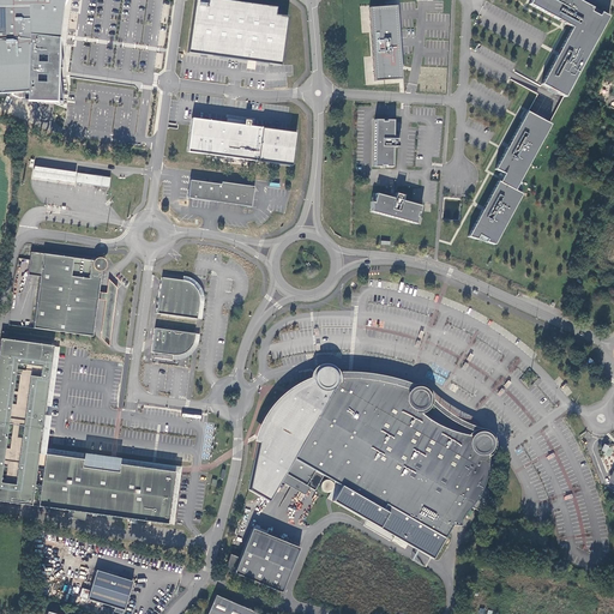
[(0,0),(0,92),(26,91),(26,100),(58,102),(60,37),(59,37),(60,23),(64,5),(65,0),(0,0)]
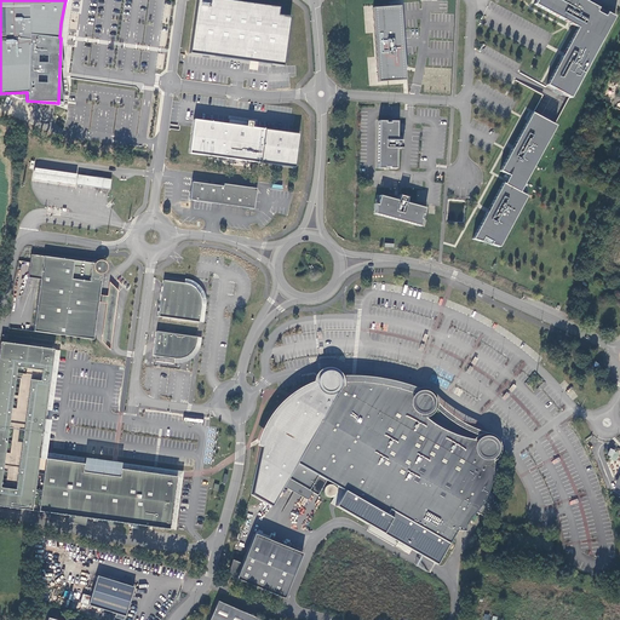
[(277,7),(225,0),(197,0),(190,52),(285,65),(292,17),(276,15),(277,7)]
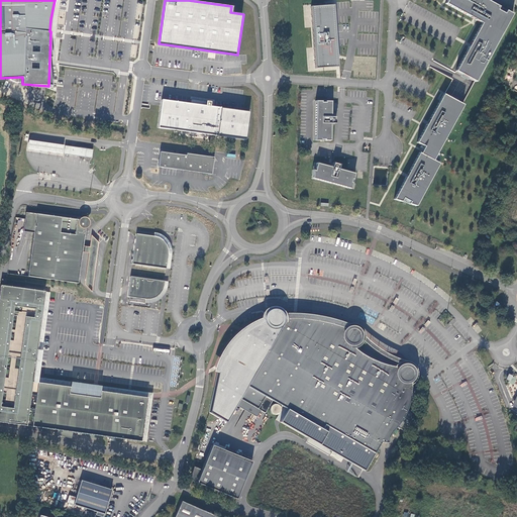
[(482,22),(455,71),(476,81),(513,13),(506,10),(504,13),(498,9),(499,6),(488,0),(447,0),(445,3),(482,22)]
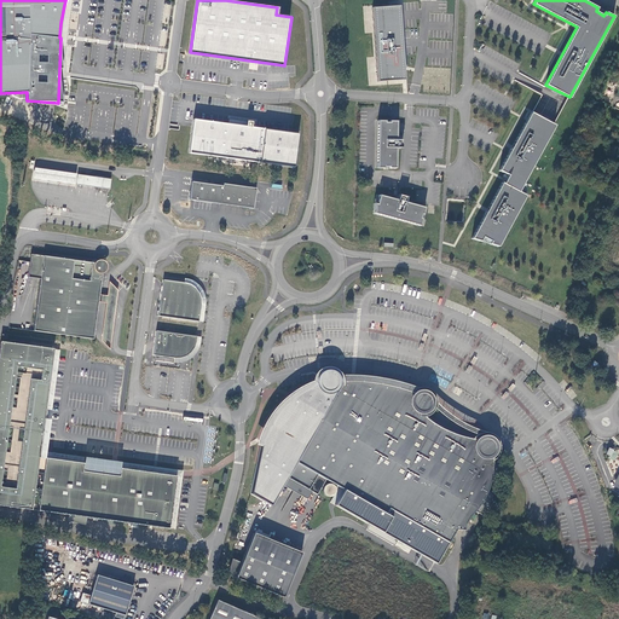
[(395,6),(369,9),(374,82),(400,80),(395,6)]
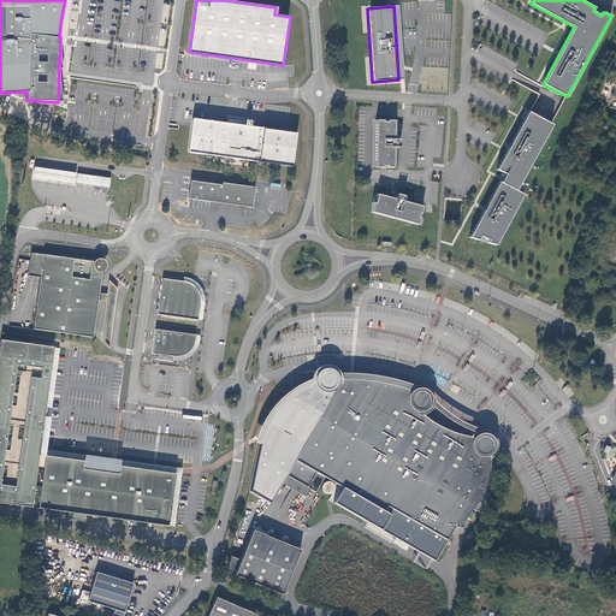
[(552,125),(528,112),(497,170),(505,175),(501,182),(499,182),(484,211),(469,237),(478,240),(480,235),(489,240),(487,242),(496,246),(523,195),(516,190),(552,125)]
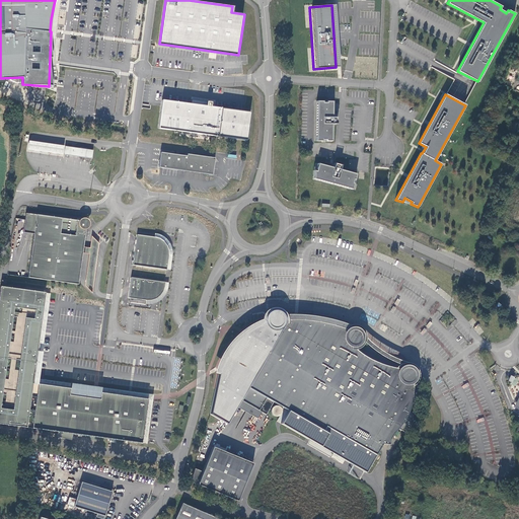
[(244,112),(162,100),(161,106),(159,128),(240,139),(244,112)]
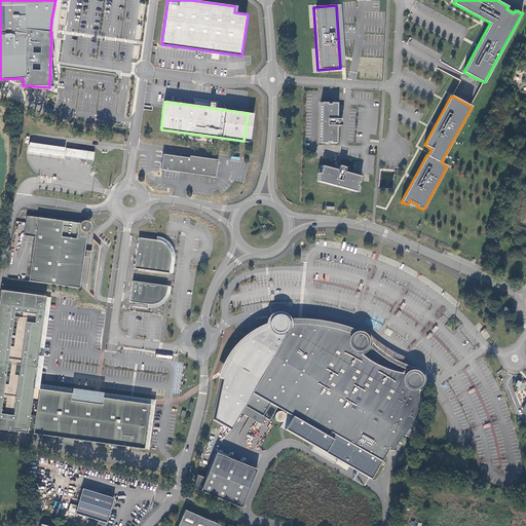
[(321,103),(321,143),(327,143),(327,141),(330,141),(330,143),(336,143),(337,125),(341,125),(341,119),(340,119),(340,116),(337,116),(337,103),(331,103),(331,104),(328,104),(328,103),(321,103)]
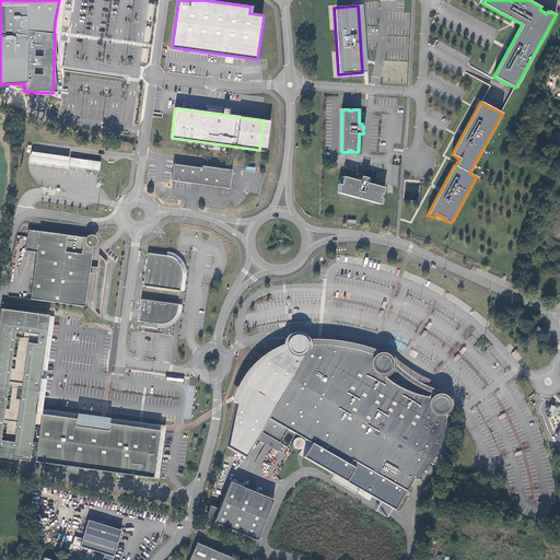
[(68,155),(31,150),(28,160),(67,165),(68,155)]
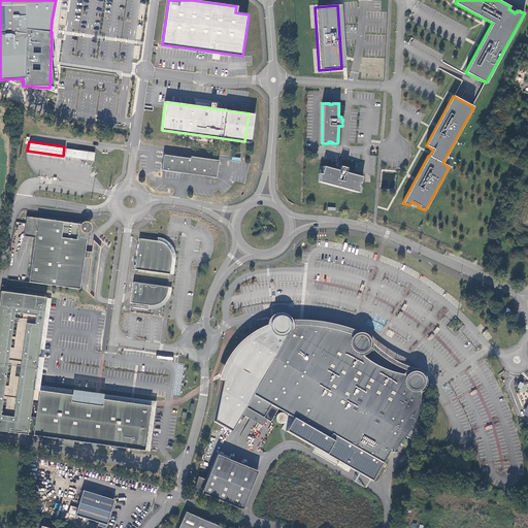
[(94,152),(65,147),(64,156),(93,161),(94,152)]
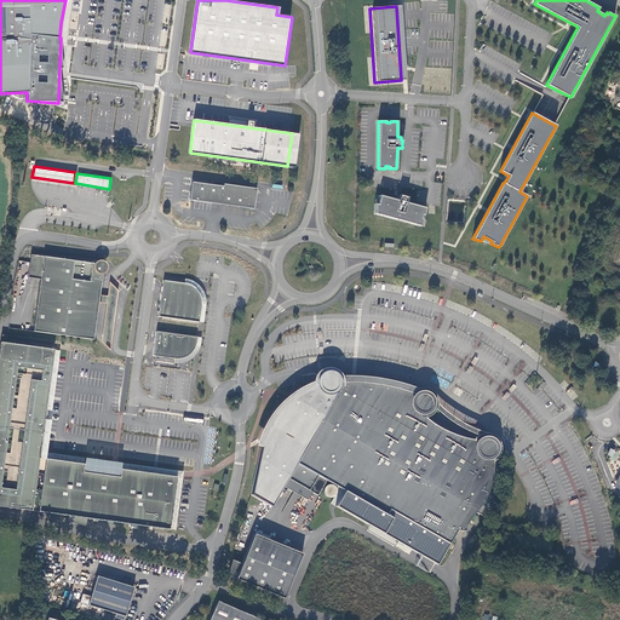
[(256,208),(258,188),(225,183),(225,185),(193,181),(190,199),(256,208)]
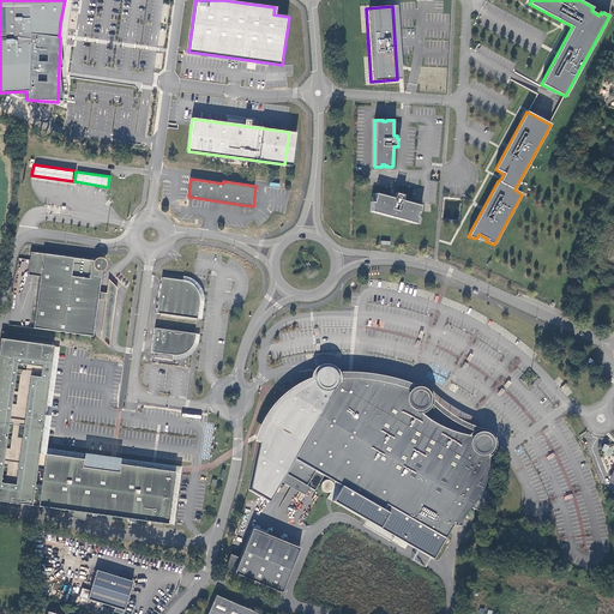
[(372,202),(372,211),(417,223),(419,217),(417,216),(419,212),(420,212),(422,205),(402,199),(404,196),(396,193),(396,194),(392,193),(391,198),(377,193),(374,203),(372,202)]
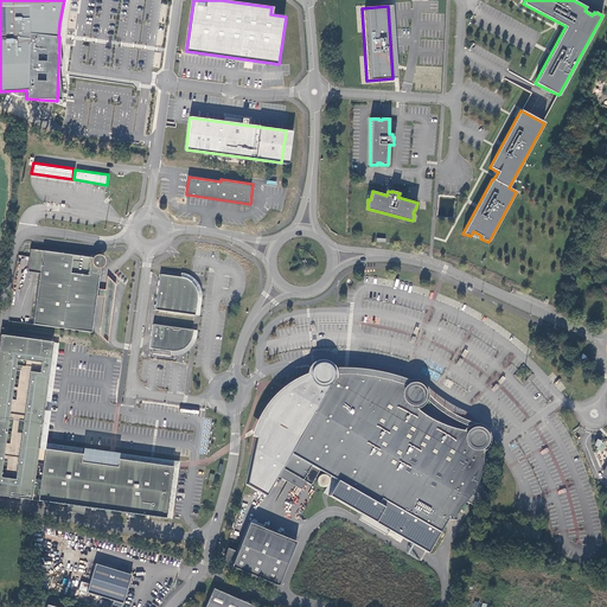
[(33,324),(93,332),(97,295),(98,288),(101,266),(103,266),(104,256),(95,255),(95,257),(31,248),(29,270),(40,273),(33,324)]
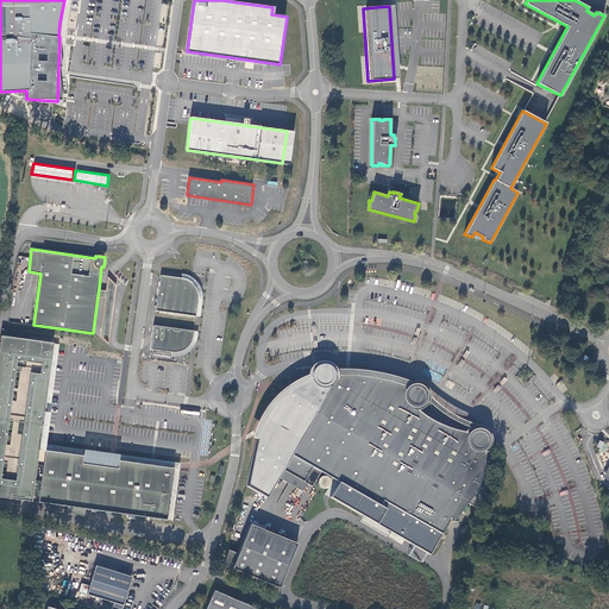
[(199,300),(196,315),(201,316),(203,297),(203,294),(202,289),(201,286),(198,281),(193,276),(188,274),(182,272),(182,275),(182,277),(189,280),(193,283),(195,286),(198,290),(199,295),(199,300)]
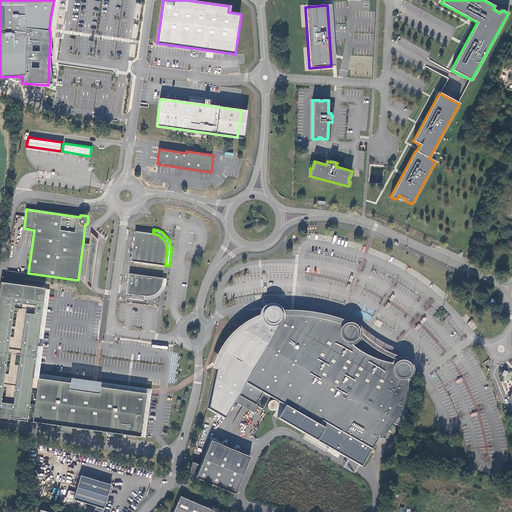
[(153,233),(136,231),(132,261),(165,265),(167,252),(167,248),(166,244),(164,240),(162,238),(159,235),(153,233)]
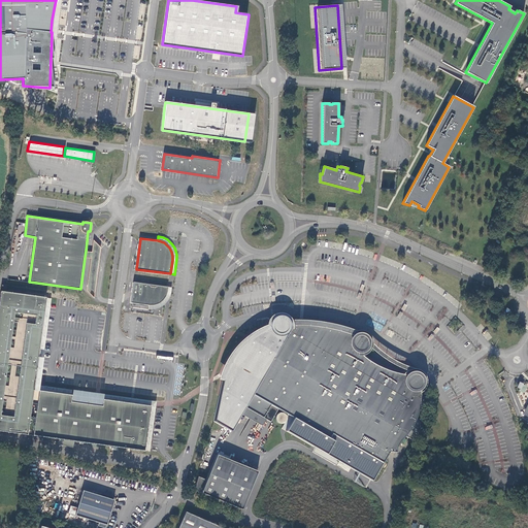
[(88,290),(95,297),(101,246),(94,239),(93,252),(86,251),(85,257),(92,258),(88,290)]
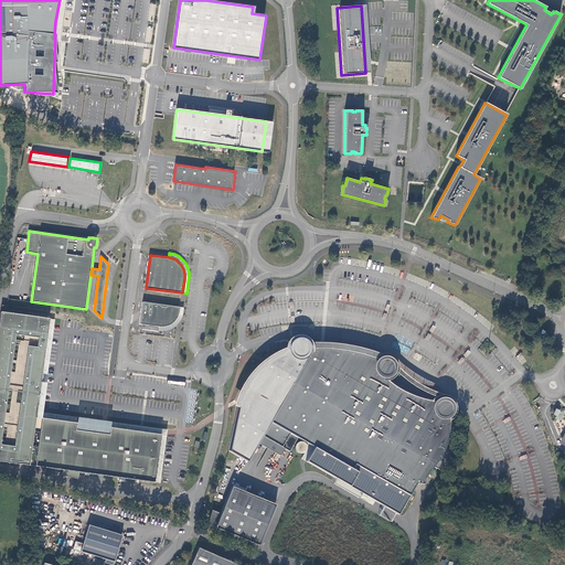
[(180,306),(144,301),(140,323),(147,324),(160,326),(167,326),(171,323),(174,321),(177,317),(179,312),(180,306)]
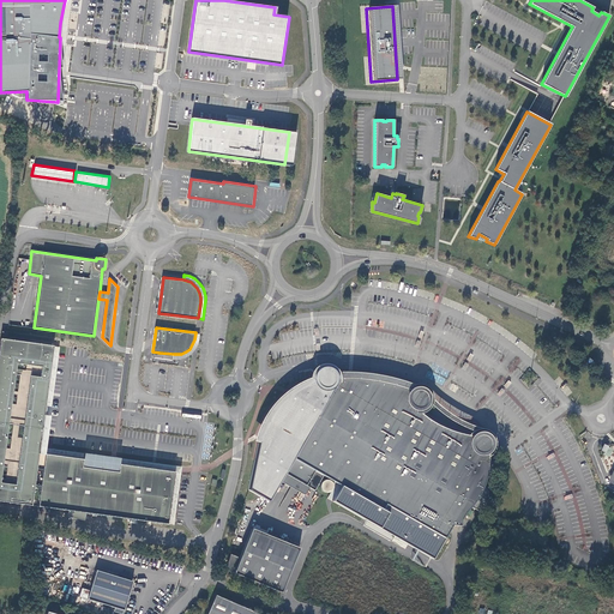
[(200,333),(196,332),(194,339),(192,344),(190,349),(186,351),(181,354),(174,354),(173,359),(176,359),(182,359),(187,356),(191,354),(194,350),(198,345),(200,338),(200,333)]
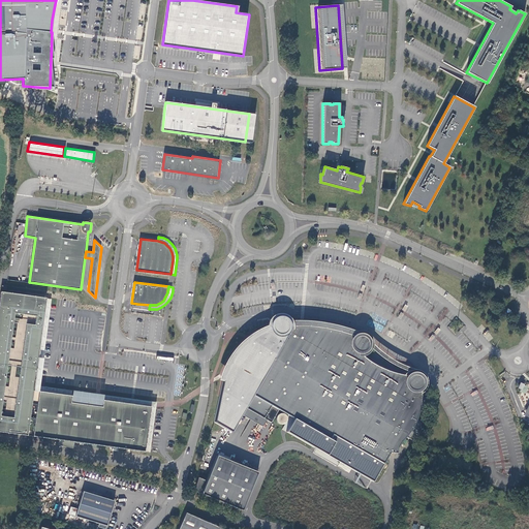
[(0,430),(28,434),(125,447),(145,449),(151,406),(130,403),(104,400),(103,407),(70,403),(71,395),(34,390),(36,374),(38,359),(40,346),(43,323),(47,298),(1,291),(0,298),(0,430)]
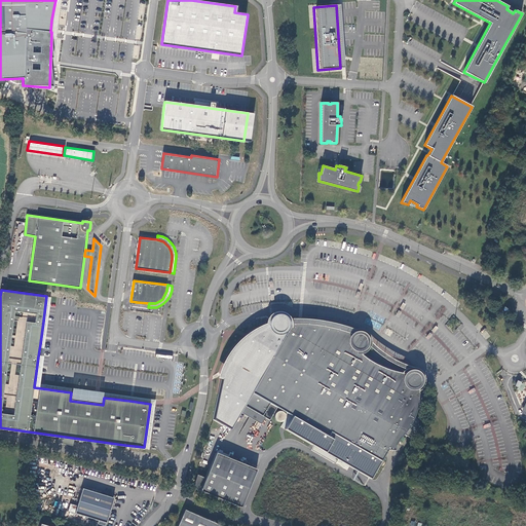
[(241,411),(245,405),(265,417),(273,403),(329,436),(331,431),(382,460),(388,449),(396,450),(397,445),(400,439),(403,435),(409,428),(413,421),(416,414),(418,407),(419,400),(419,393),(418,385),(419,384),(420,382),(420,380),(420,379),(420,376),(419,375),(418,373),(415,372),(414,372),(405,373),(402,372),(391,370),(383,367),(375,363),(367,358),(363,354),(360,351),(359,349),(361,348),(362,348),(365,346),(366,345),(367,343),(367,341),(366,339),(366,337),(364,335),(363,334),(361,334),(359,333),(357,333),(355,334),(349,331),(339,328),(325,326),(311,324),(299,323),(292,323),(290,323),(288,318),(286,316),(284,315),(280,314),(276,314),(272,314),(270,315),(268,317),(266,321),(265,325),(264,327),(256,331),(247,338),(240,343),(233,351),(227,360),(224,365),(222,370),(220,375),(218,381),(222,382),(215,422),(229,430),(241,411)]
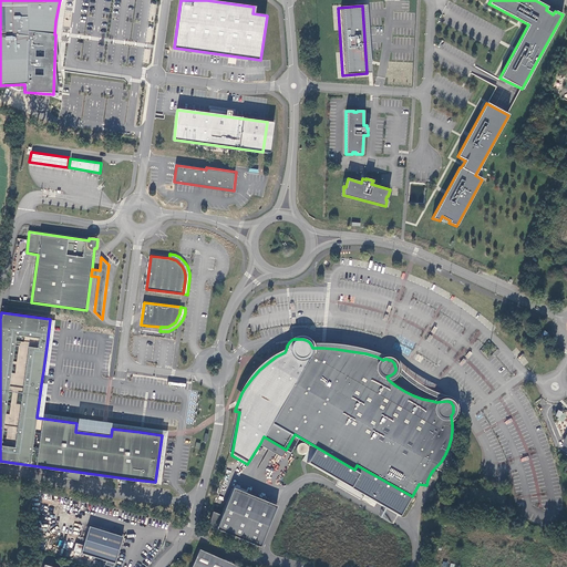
[(488,354),(490,349),(493,350),(493,346),(483,344),(482,353),(488,354)]
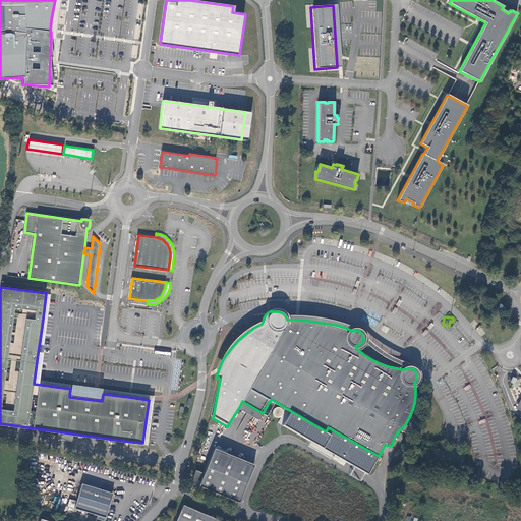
[(510,385),(518,388),(520,380),(513,377),(510,385)]
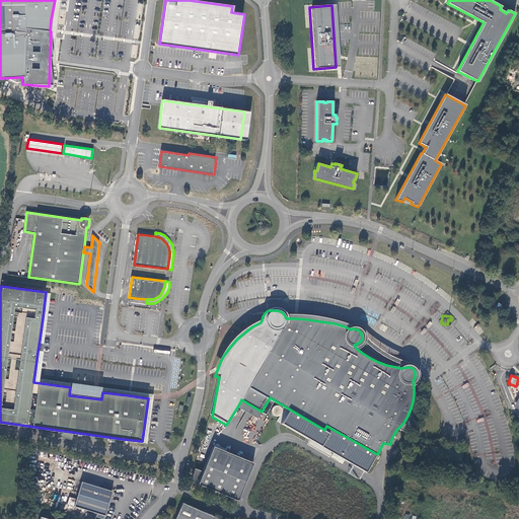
[(262,412),(241,399),(238,405),(258,418),(262,412)]
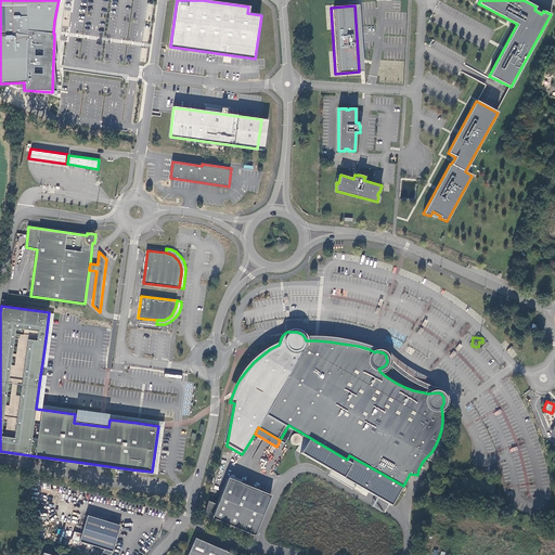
[(287,444),(288,444),(289,446),(291,446),(291,447),(292,447),(294,447),(295,447),(297,447),(298,446),(299,444),(300,444),(300,443),(301,442),(301,441),(301,439),(301,438),(301,437),(301,436),(300,435),(300,434),(299,434),(299,433),(298,433),(297,431),(296,431),(295,431),(294,431),(293,431),(292,431),(291,433),(289,433),(288,434),(287,435),(287,436),(286,437),(286,438),(286,439),(286,440),(287,442),(287,443),(287,444)]
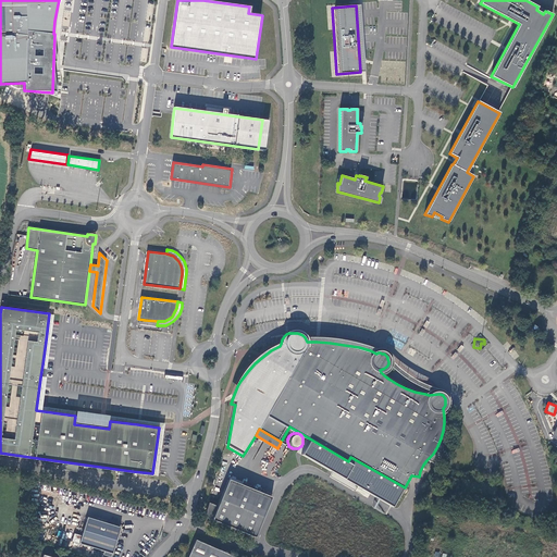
[(272,497),(229,479),(218,506),(210,503),(205,516),(256,537),(272,497)]
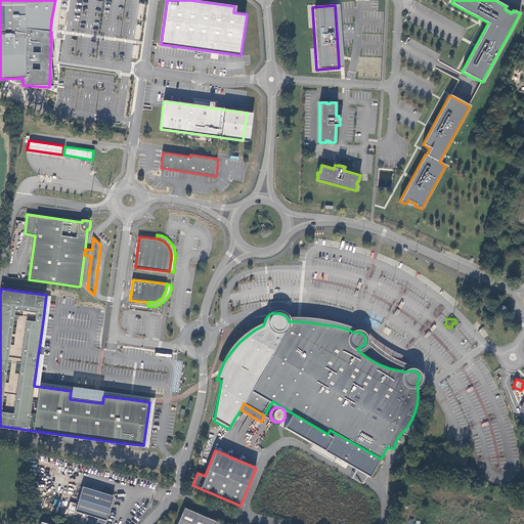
[(97,518),(96,521),(104,523),(112,498),(110,494),(82,486),(75,511),(97,518)]
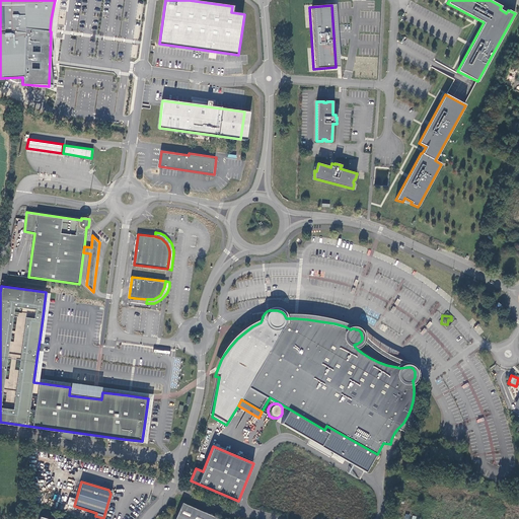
[(221,518),(182,503),(175,518),(221,518)]
